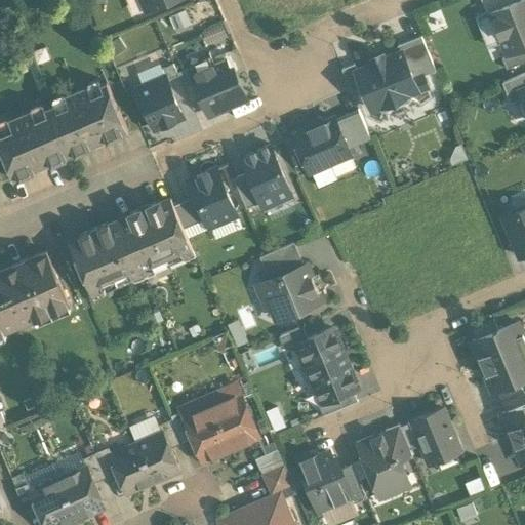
[(140,0),(146,11),(171,0),(140,0)]
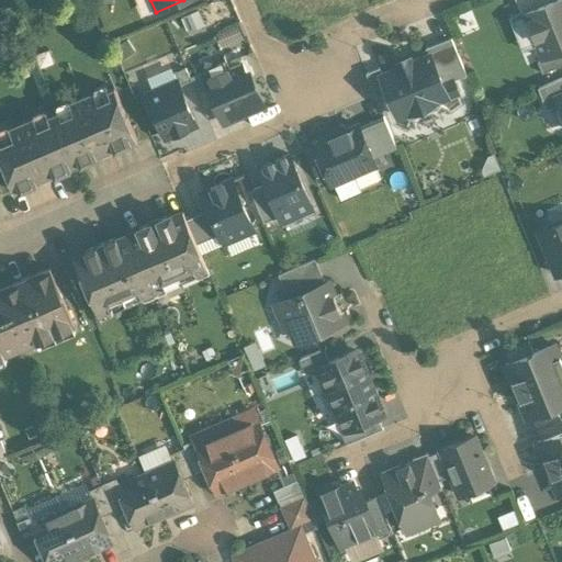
[(555,0),(514,0),(520,15),(524,14),(557,0),(555,0)]
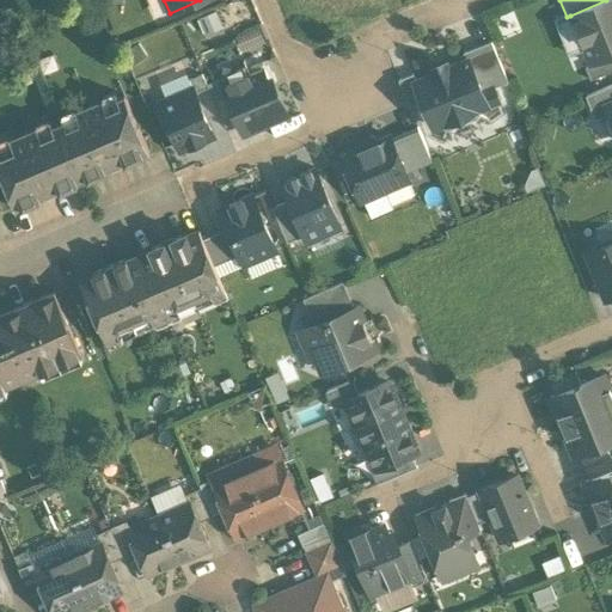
[(611,0),(606,0),(570,16),(591,66),(611,57),(611,56),(611,0)]
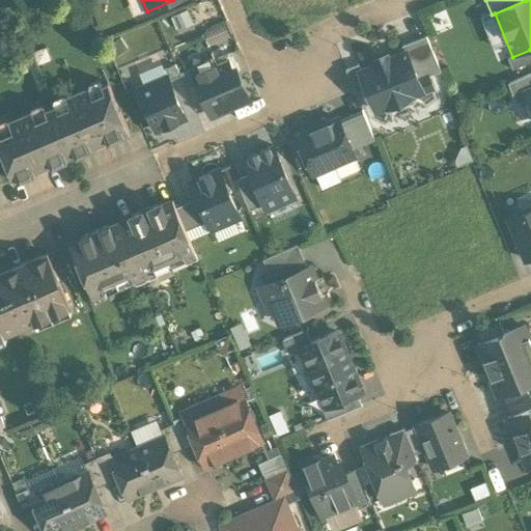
[(440,73),(425,37),(401,48),(404,53),(406,53),(417,80),(427,76),(427,78),(440,73)]
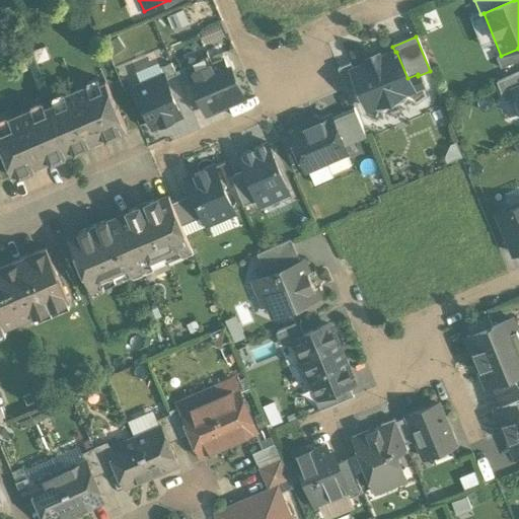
[(501,56),(496,58),(500,69),(518,61),(518,51),(518,49),(501,56)]
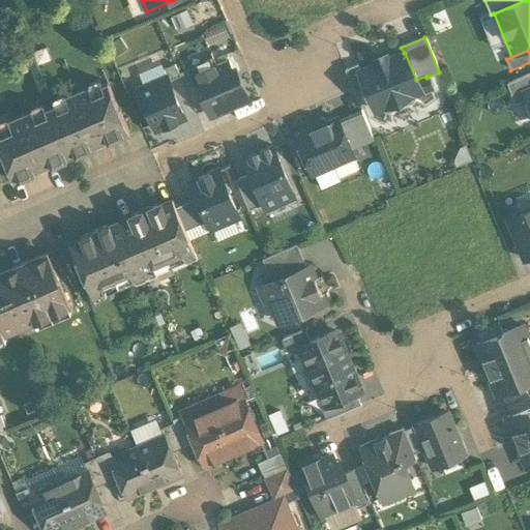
[(416,80),(405,53),(404,53),(388,59),(387,56),(373,61),(375,65),(359,71),(358,71),(365,89),(375,112),(380,110),(388,113),(413,102),(416,95),(432,89),(427,78),(427,76),(416,80)]
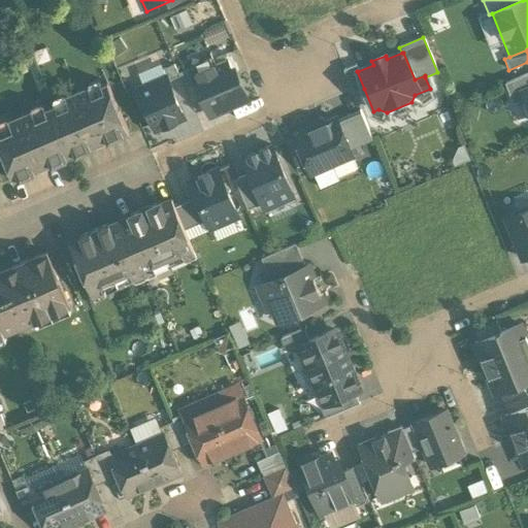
[(217,54),(210,57),(213,65),(192,75),(196,84),(205,106),(209,117),(245,101),(228,60),(228,59),(226,55),(219,58),(217,54)]
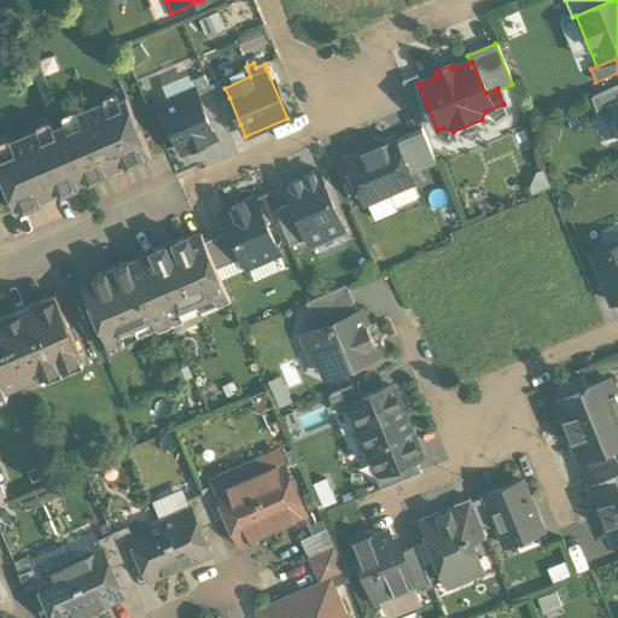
[(417,76),(402,82),(413,109),(426,104),(418,83),(419,83),(417,76)]
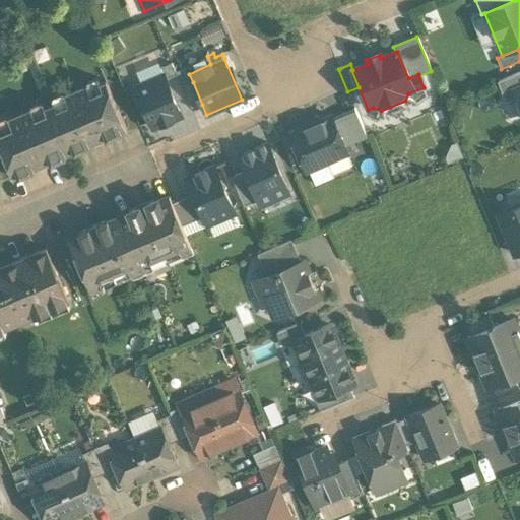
[(519,72),(498,82),(505,102),(517,98),(514,91),(519,87),(519,72)]
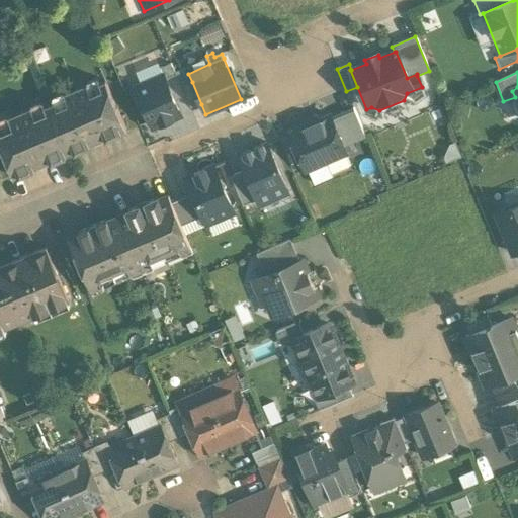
[(175,75),(164,79),(174,101),(185,97),(175,75)]
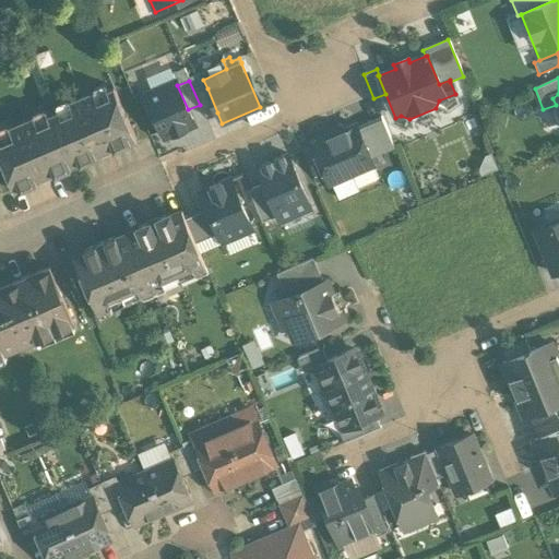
[(176,82),(145,95),(164,139),(194,126),(177,85),(176,82)]
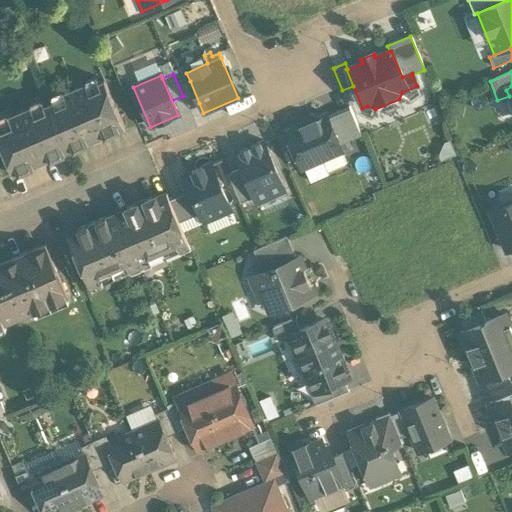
[(104,81),(88,88),(86,84),(63,93),(65,97),(48,105),(69,152),(124,129),(104,81)]
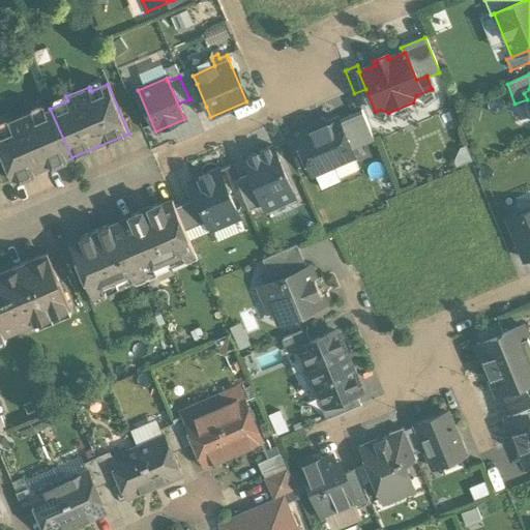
[(197,84),(185,89),(195,111),(206,107),(197,84)]
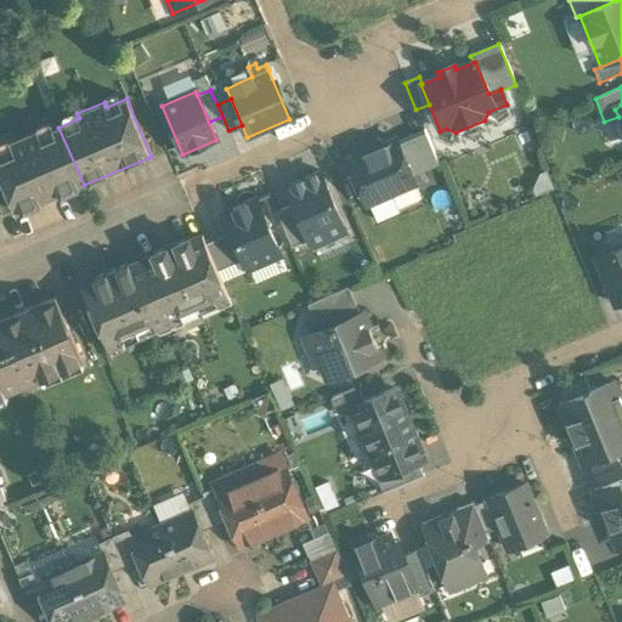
[(58,128),(39,136),(37,131),(9,142),(11,147),(0,152),(0,175),(17,214),(84,185),(58,128)]
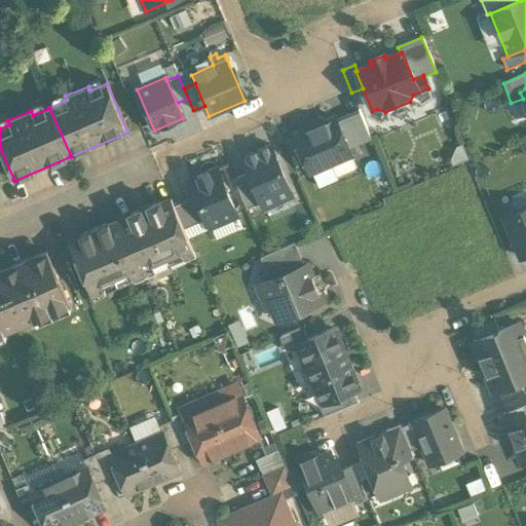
[(359,110),(336,120),(348,149),(371,140),(359,110)]
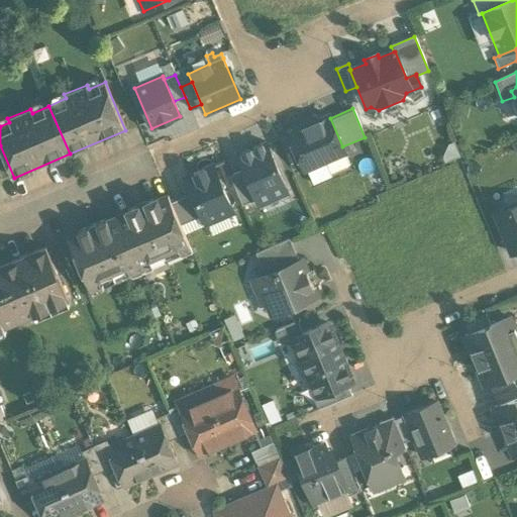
[(329,116),(288,133),(304,171),(306,170),(308,176),(309,176),(313,185),(331,177),(324,162),(344,153),(342,146),(330,118),(329,116)]
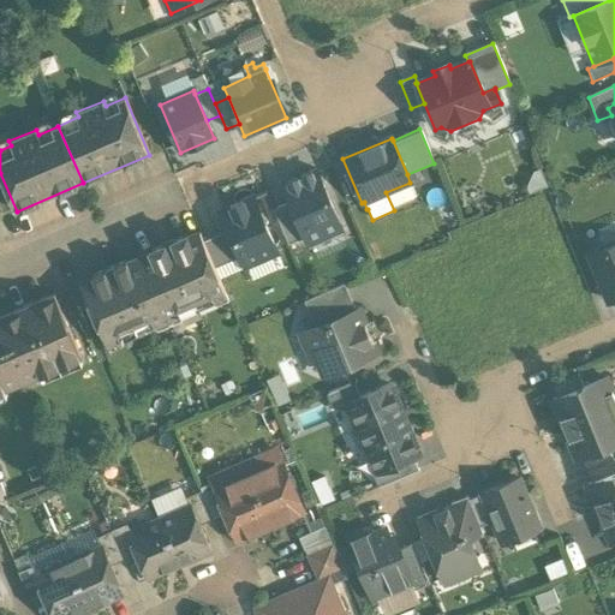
[(341,230),(316,169),(282,185),(308,244),(341,230)]
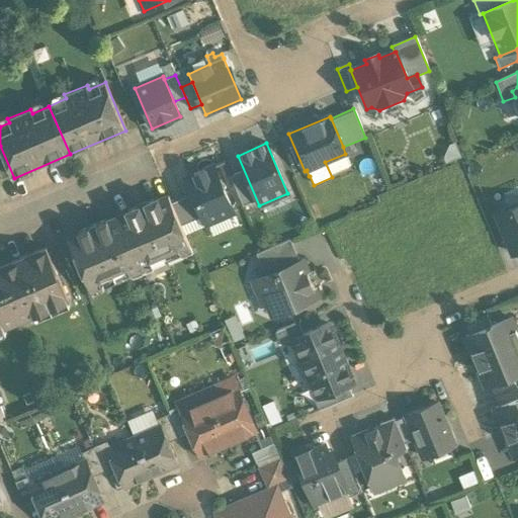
[(212,167),(186,178),(193,193),(202,216),(202,217),(205,225),(233,212),(212,167)]
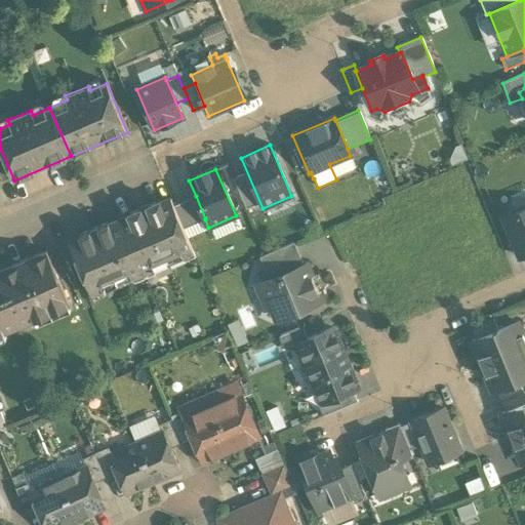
[(196,196),(173,205),(183,229),(205,219),(205,218),(196,196)]
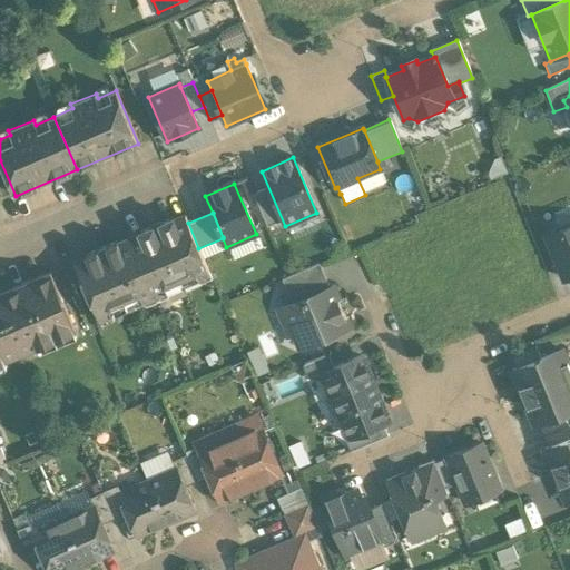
[(173,217),(139,232),(140,235),(128,239),(153,295),(208,272),(198,248),(188,223),(185,216),(174,220),(173,217)]
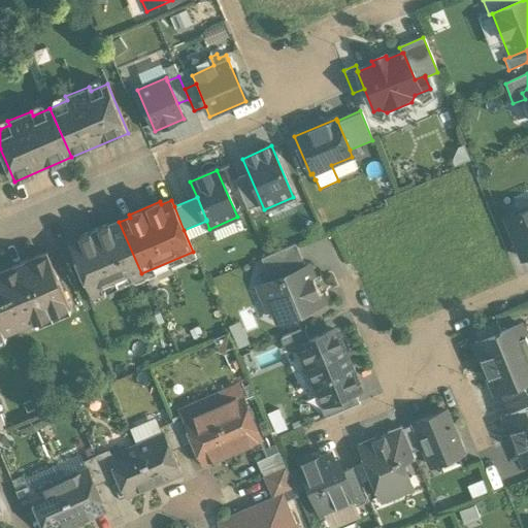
[(527,208),(505,219),(522,259),(527,256),(527,208)]
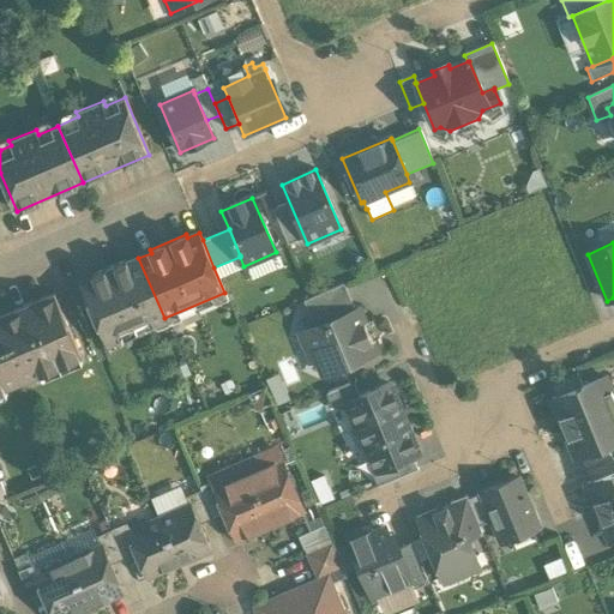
[(164,318),(138,258),(126,264),(125,260),(92,275),(94,278),(80,283),(107,343),(164,318)]
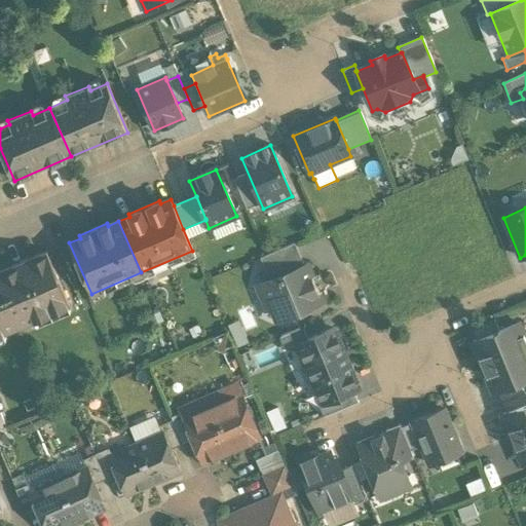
[(294,243),(260,258),(269,280),(303,266),(294,243)]
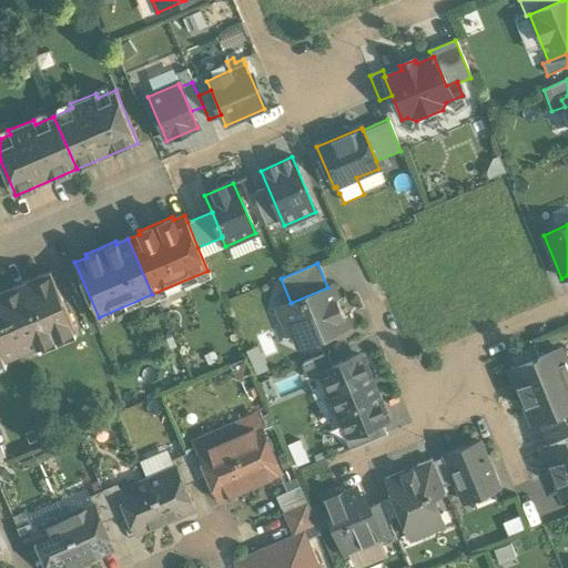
[(48,273),(0,293),(0,305),(18,347),(34,341),(37,344),(72,328),(48,273)]
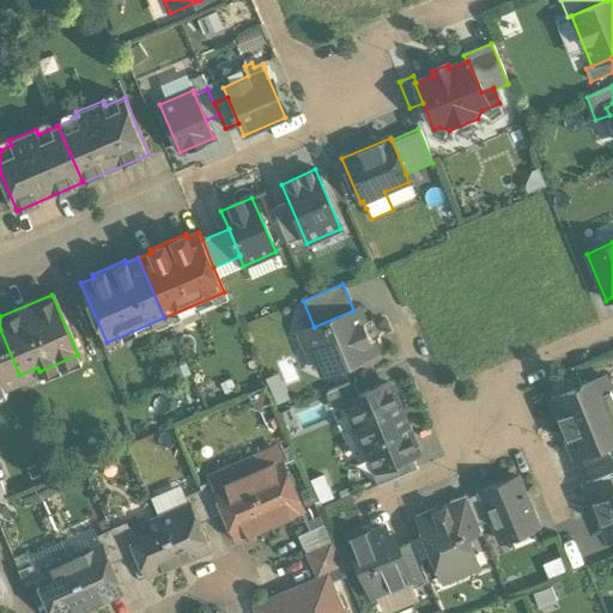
[(314,327),(305,331),(313,350),(309,359),(343,374),(347,364),(375,353),(357,309),(353,310),(314,327)]
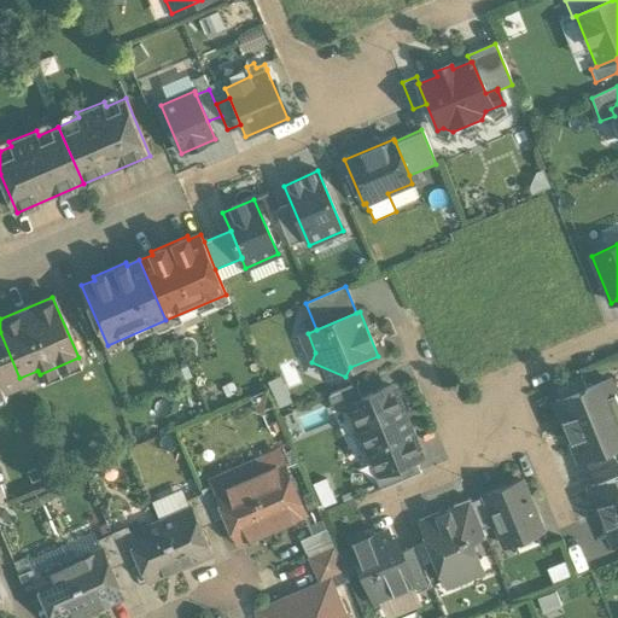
[(0,391),(5,389),(4,385),(19,378),(0,332),(0,391)]
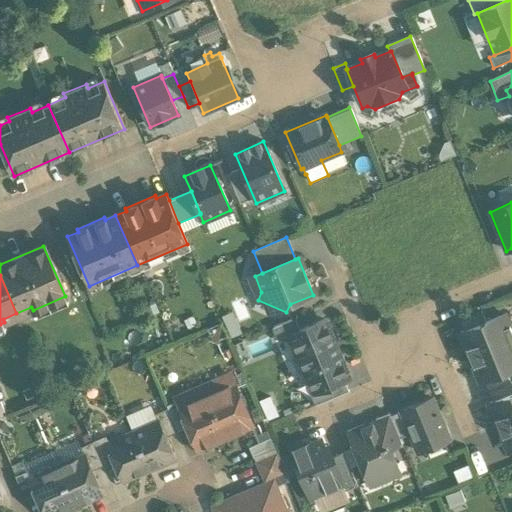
[(481,312),(459,321),(463,332),(485,323),(481,312)]
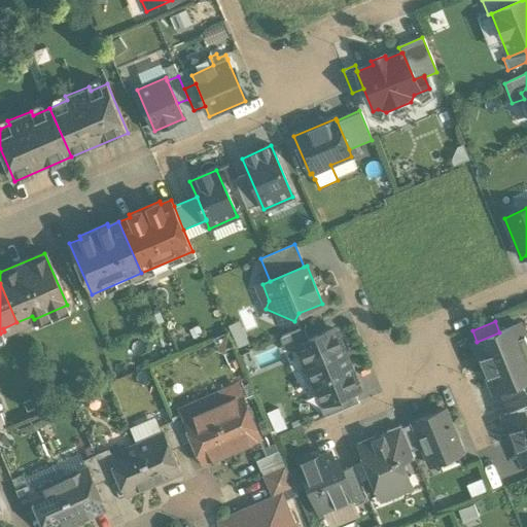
[(477,342),(472,344),(483,369),(526,349),(526,343),(520,324),(499,332),(477,342)]
